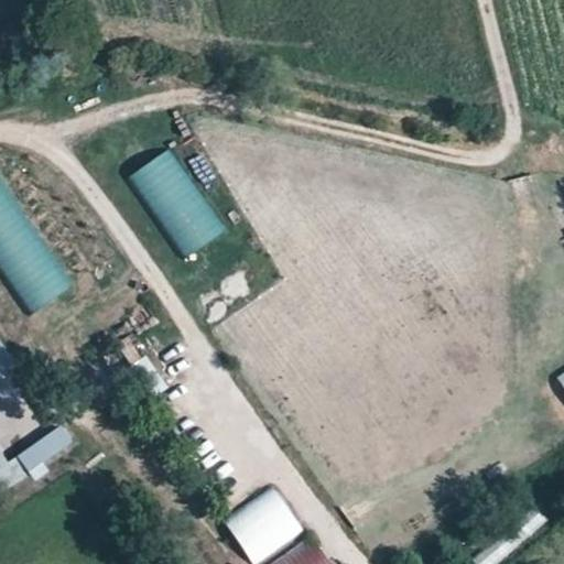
[(179,260),(221,236),(174,149),(130,173),(179,260)]
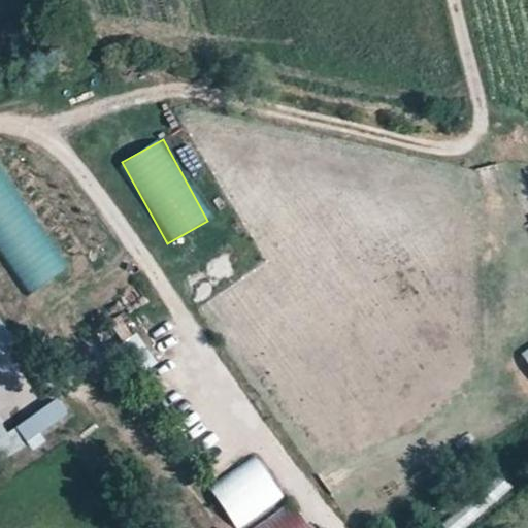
[(0,166),(0,253),(28,296),(67,270),(0,166)]
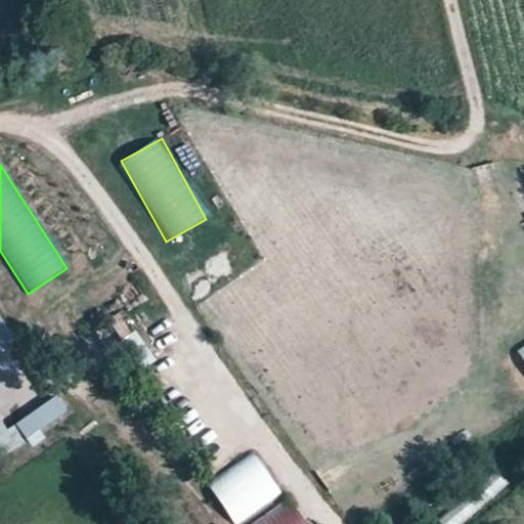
[(120,338),(131,333),(122,312),(111,317),(120,338)]
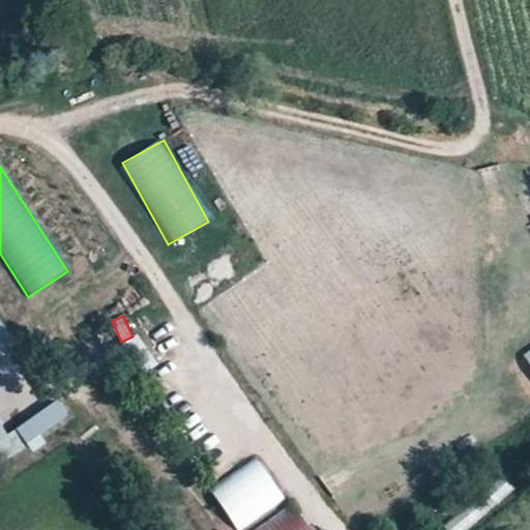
[(139,333),(123,345),(145,375),(160,363),(139,333)]
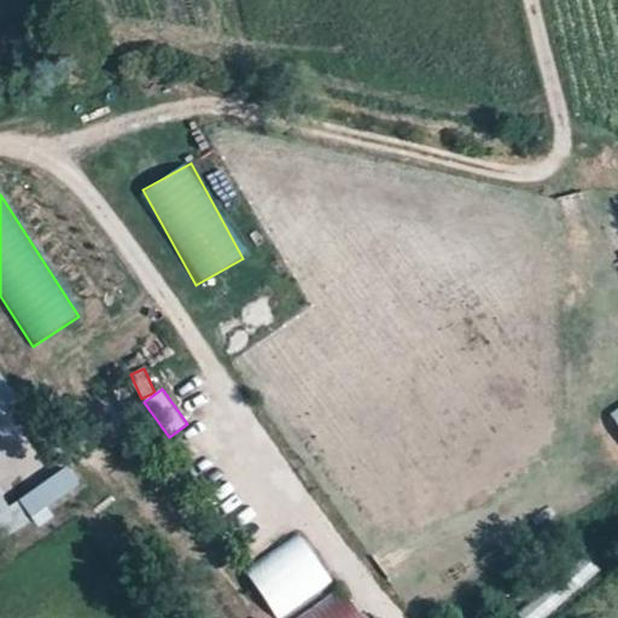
[(617,404),(607,410),(617,427),(617,404)]
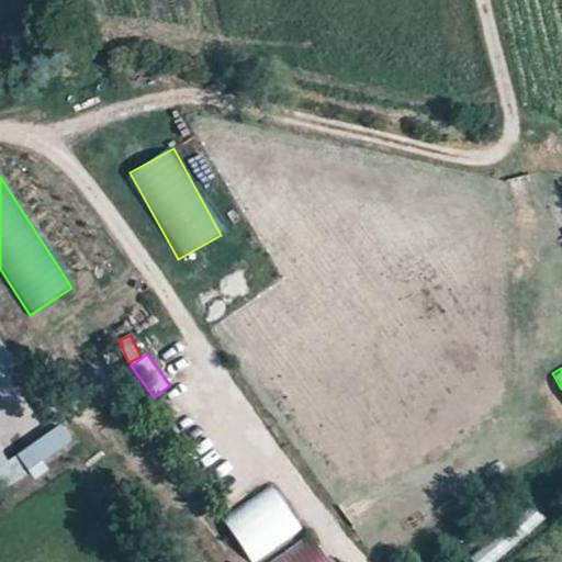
[(63,423),(19,452),(30,470),(75,439),(63,423)]
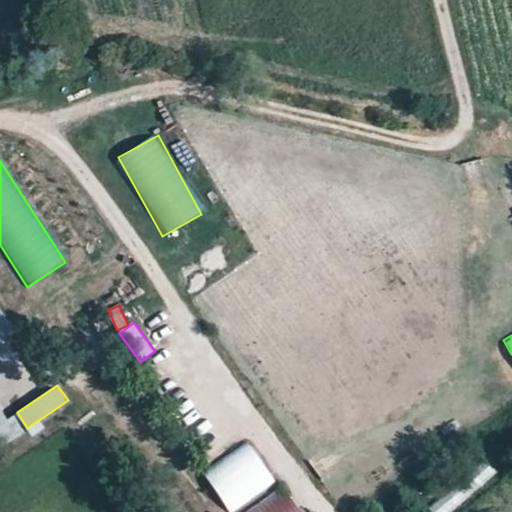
[(0,402),(0,446),(20,435),(0,402)]
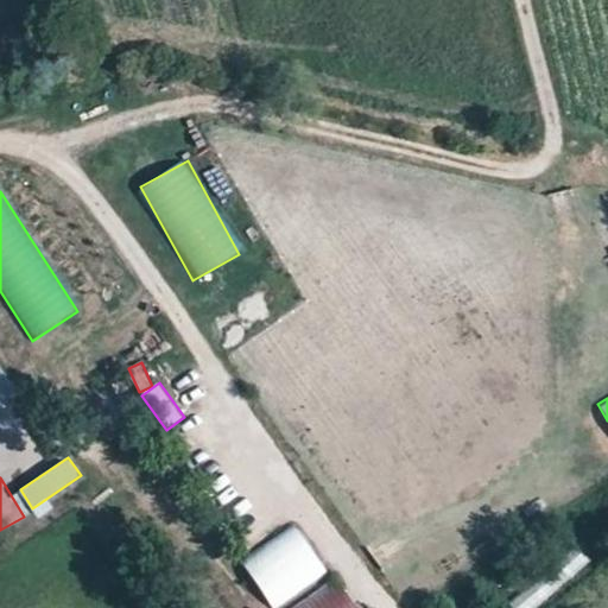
[(298,523),(241,557),(272,607),(274,607),(329,575),(298,523)]
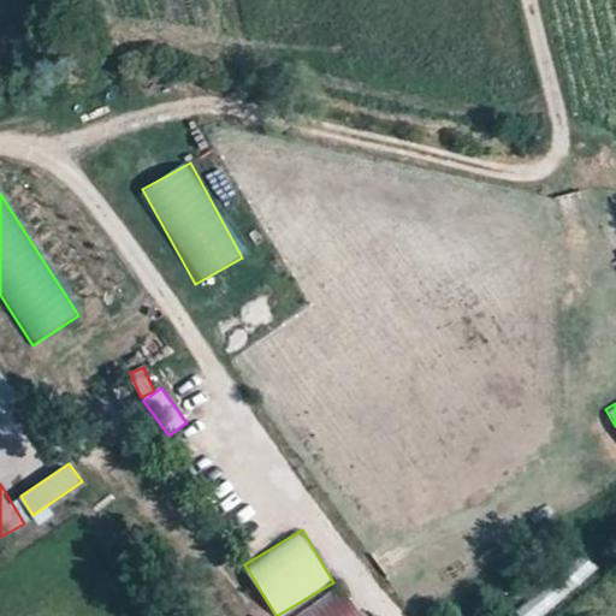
[(521,615),(538,615),(599,575),(586,556),(514,604),(521,615)]
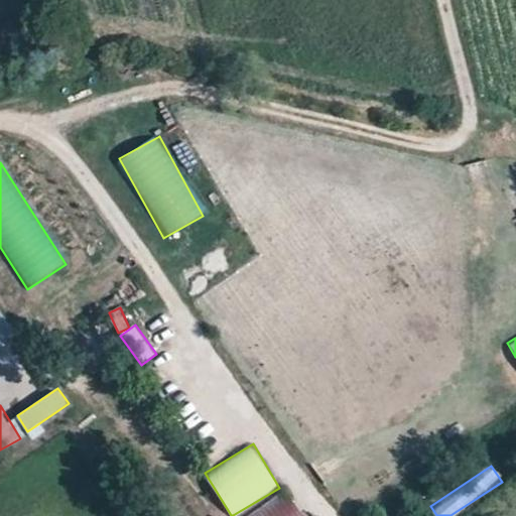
[(303,515),(286,488),(240,515),(303,515)]
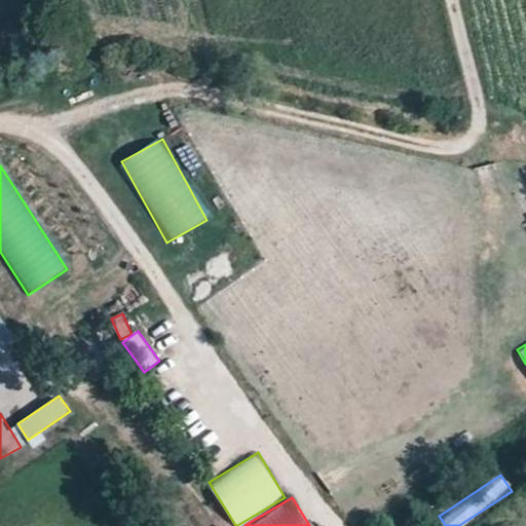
All buildings are outlined.
